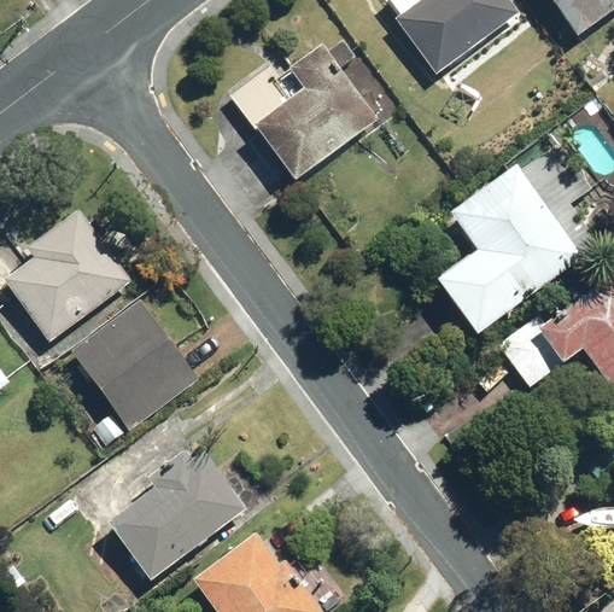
[(440,75),(527,4),(524,0),(393,0),(403,11),(393,19),(440,75)]
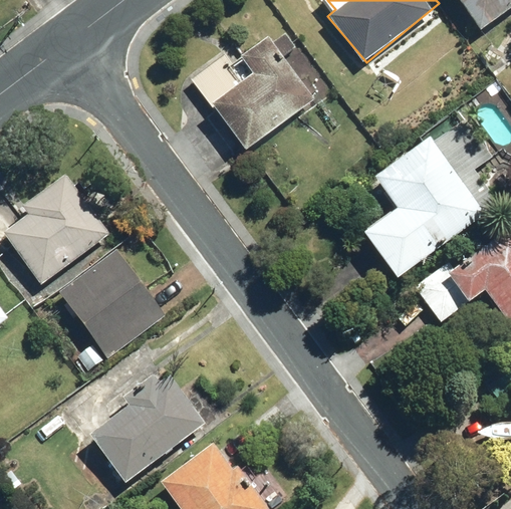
[(457,0),(479,29),(510,5),(510,0),(457,0)]
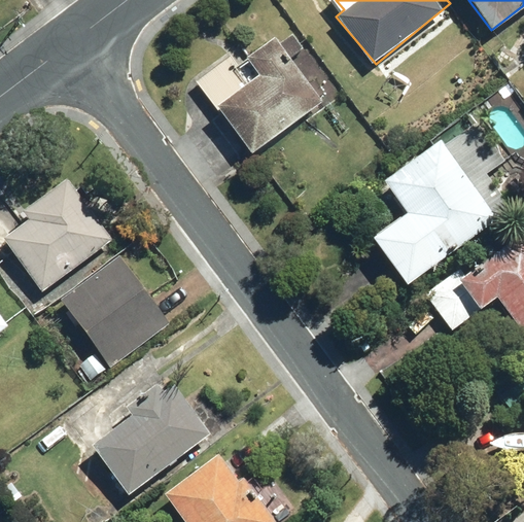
[(251,150),(337,90),(293,31),(279,42),(275,36),(241,60),(235,50),(198,77),(251,150)]
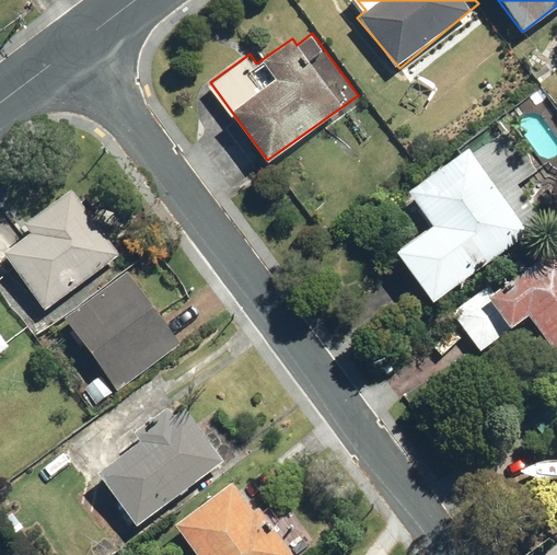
[(533,232),(468,148),(408,194),(433,227),(396,255),(434,307),(533,232)]
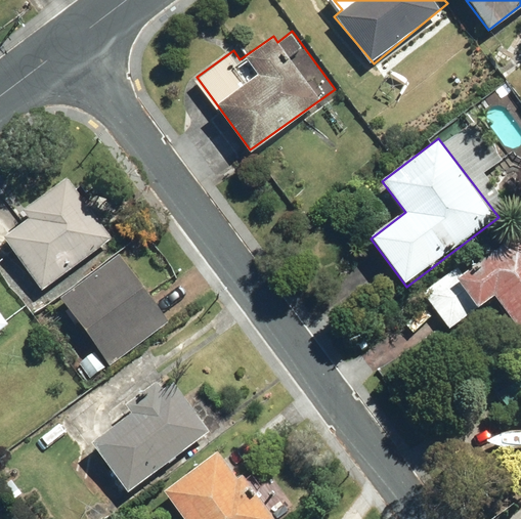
[(44,288),(116,235),(72,175),(23,210),(31,220),(7,238),(44,288)]
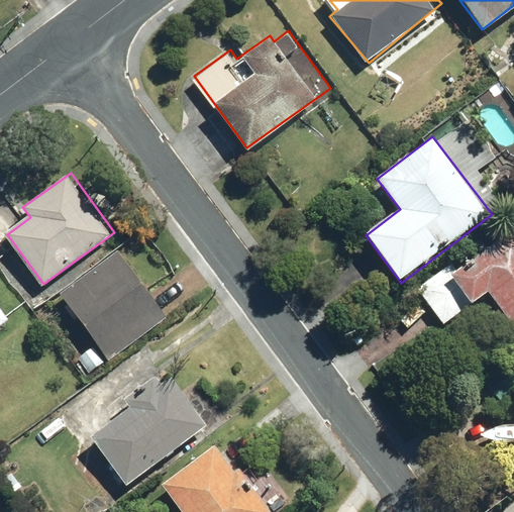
[(513,217),(459,264),(451,256),(417,284),(449,321),(486,289),(513,321),(513,217)]
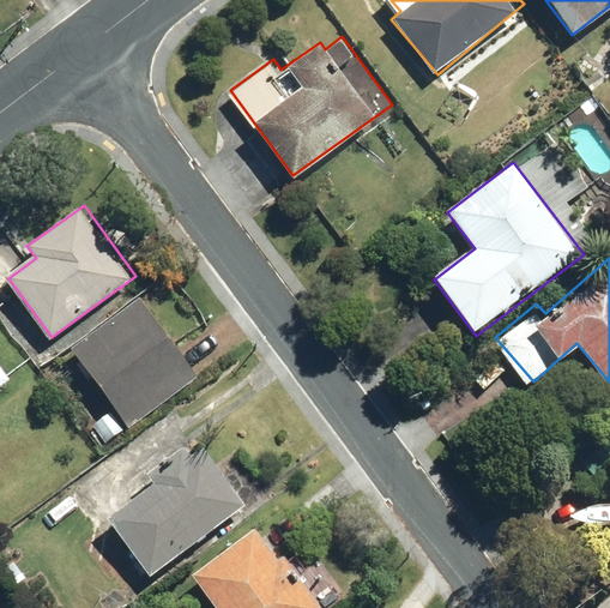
[(140,296),(70,349),(130,427),(200,374),(140,296)]
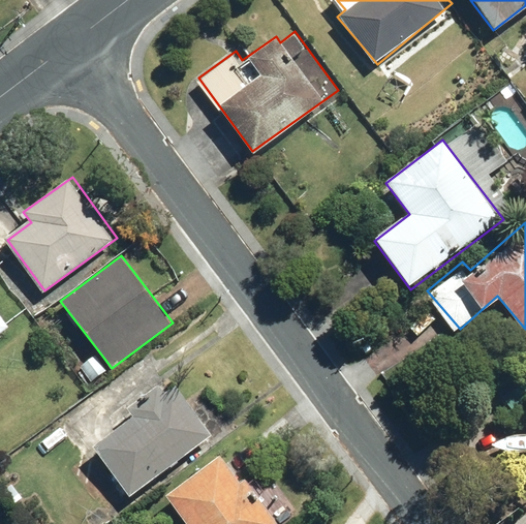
[(0,333),(12,322),(0,307),(0,333)]
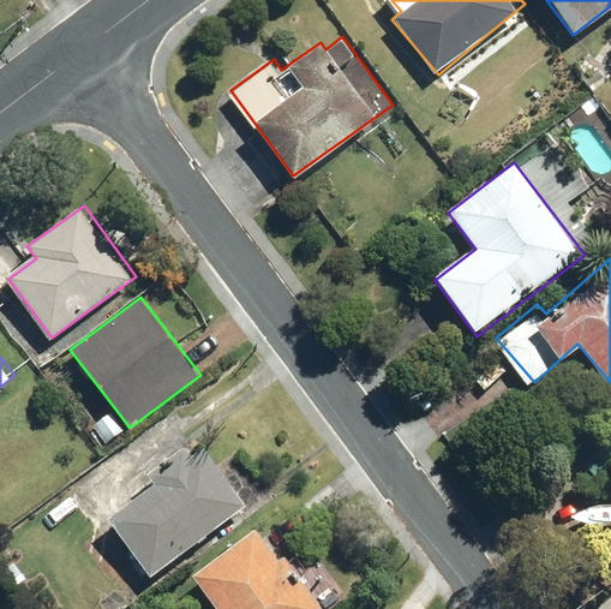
[(245,503),(196,443),(105,519),(154,579),(245,503)]
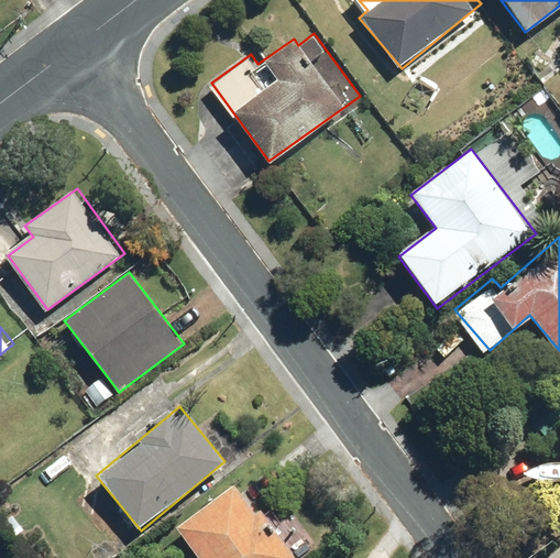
[(234,485),(178,529),(199,557),(296,557),(260,511),(256,514),(234,485)]
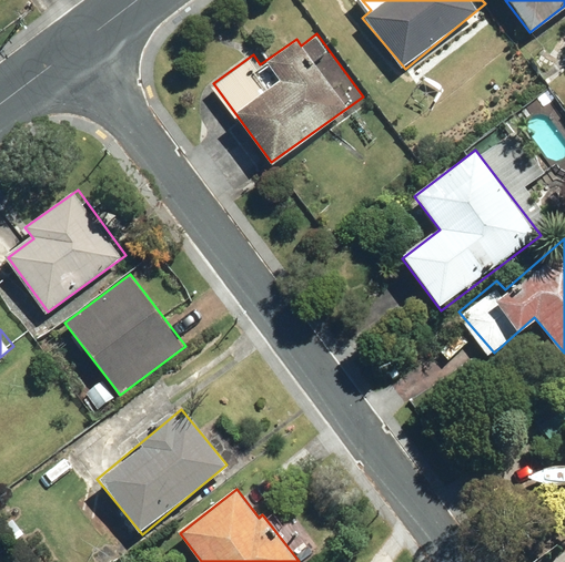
All buildings are outlined.
